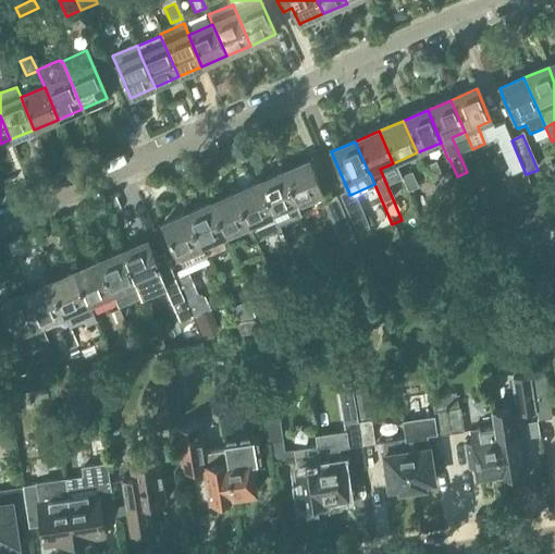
[(324,201),(321,195),(308,162),(283,173),(296,205),(300,213),(322,205),(341,246),(353,241),(334,198),(324,201)]
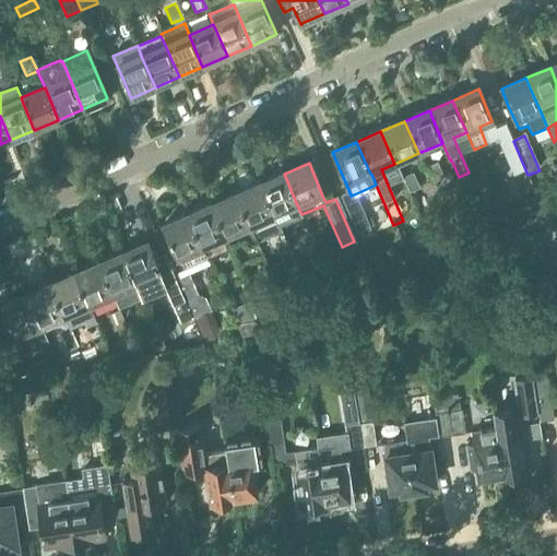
[(426,169),(433,185),(443,179),(437,164),(426,169)]
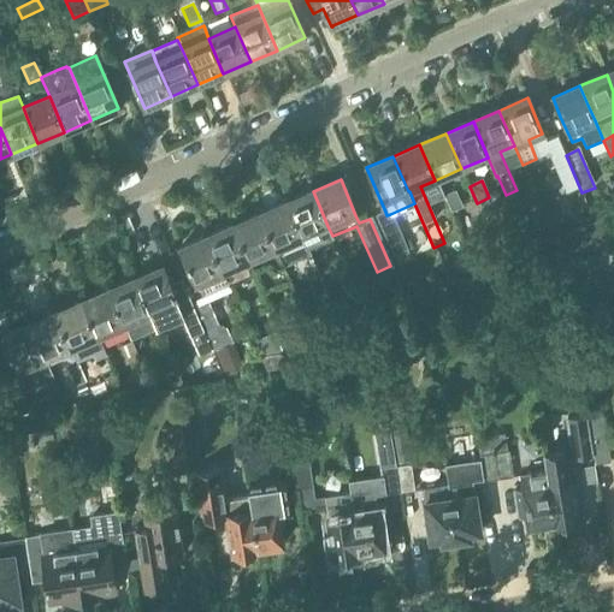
[(306,248),(332,236),(328,226),(313,191),(287,202),(301,238),(306,248)]
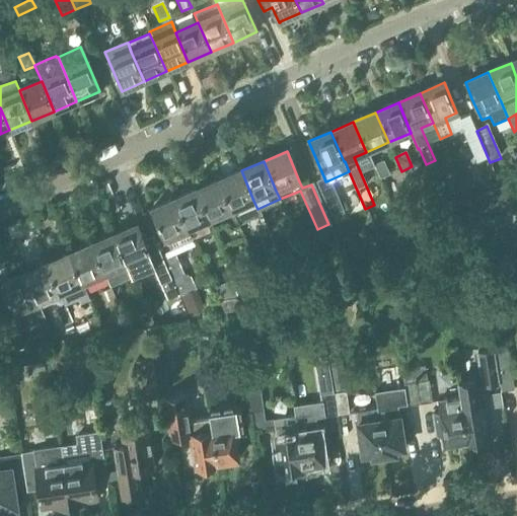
[(379,180),(389,176),(382,162),(373,166),(379,180)]
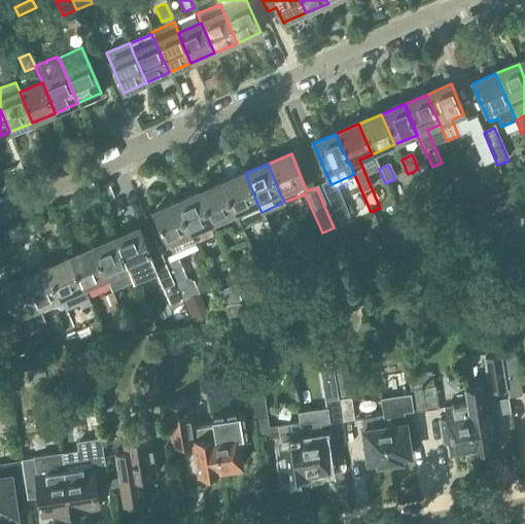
[(225,181),(222,183),(235,213),(236,213),(247,208),(251,216),(261,212),(257,204),(245,173),(225,181)]
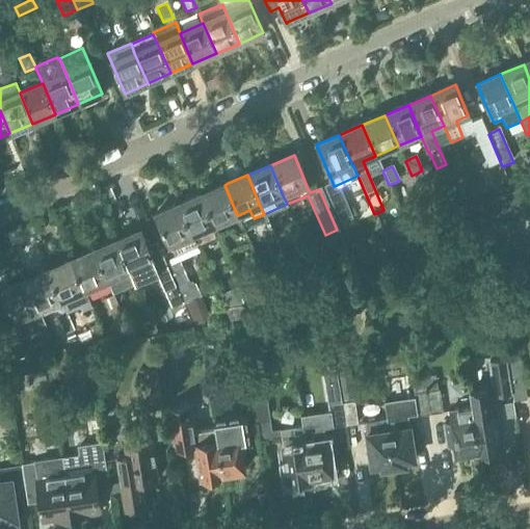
[(341,227),(351,222),(349,218),(351,217),(337,185),(334,186),(333,183),(323,187),(339,222),(341,227)]
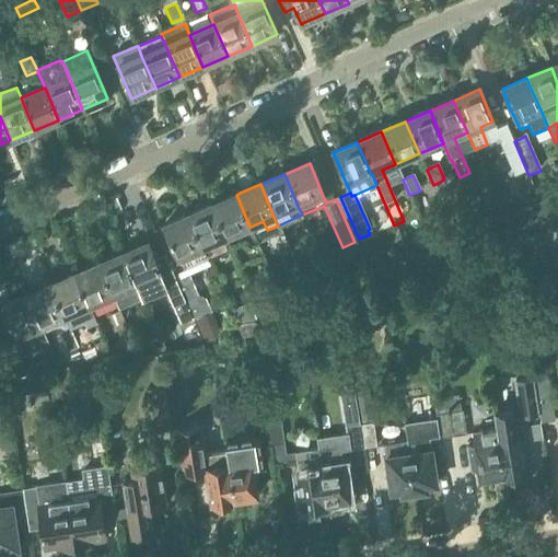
[(229,197),(212,205),(225,236),(230,246),(243,241),(246,248),(257,244),(251,227),(250,227),(236,195),(229,197)]
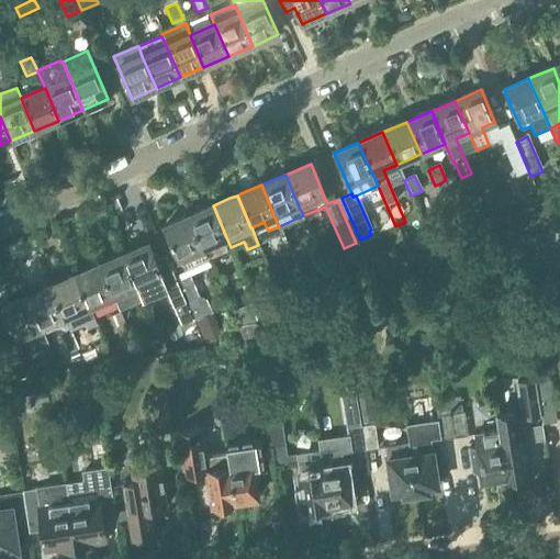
[(553,227),(559,225),(559,208),(556,198),(542,203),(553,227)]
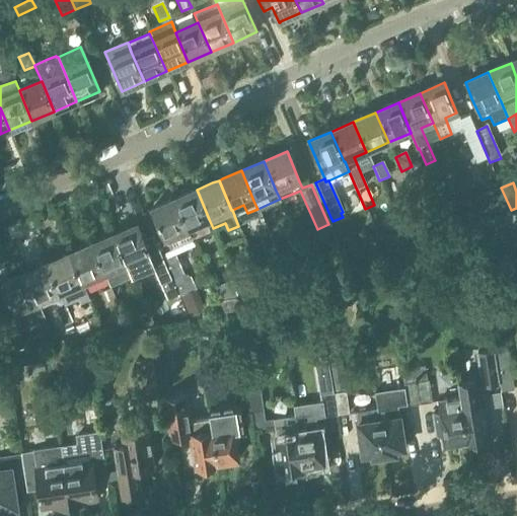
[(491,193),(500,215),(511,210),(501,188),(491,193)]
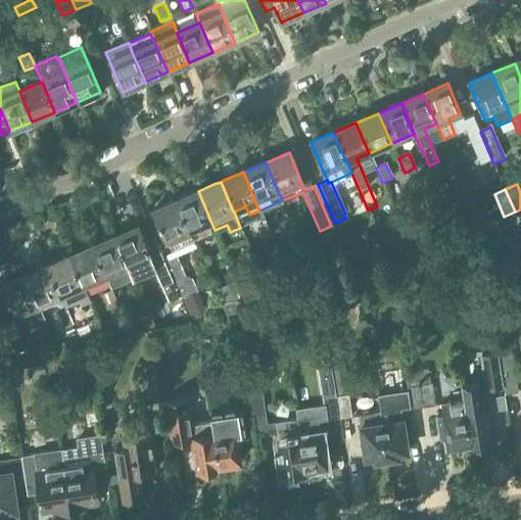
[(198,191),(175,200),(193,242),(194,244),(216,235),(214,231),(215,230),(210,221),(198,191)]
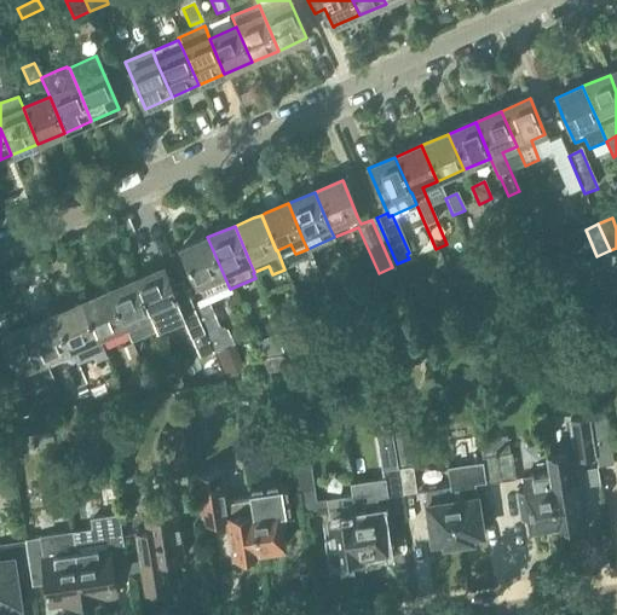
[(583,262),(597,256),(586,230),(571,236),(583,262)]
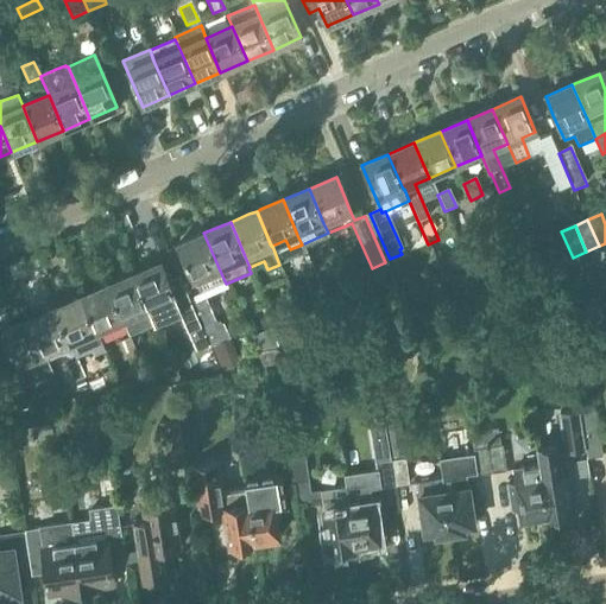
[(573,258),(561,231),(548,237),(548,236),(522,248),(532,274),(560,264),(573,258)]
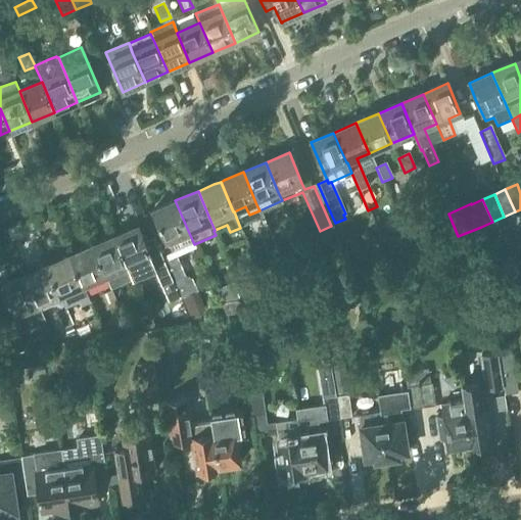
[(175,200),(152,210),(171,253),(194,244),(193,242),(175,200)]
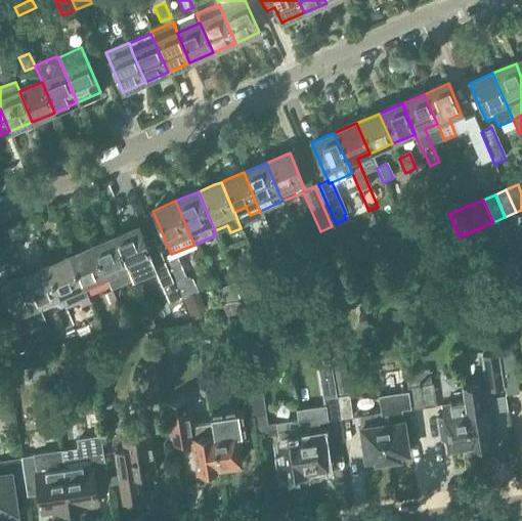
[(128,267),(134,280),(156,271),(163,289),(173,285),(163,261),(154,237),(143,242),(137,227),(116,236),(128,267)]
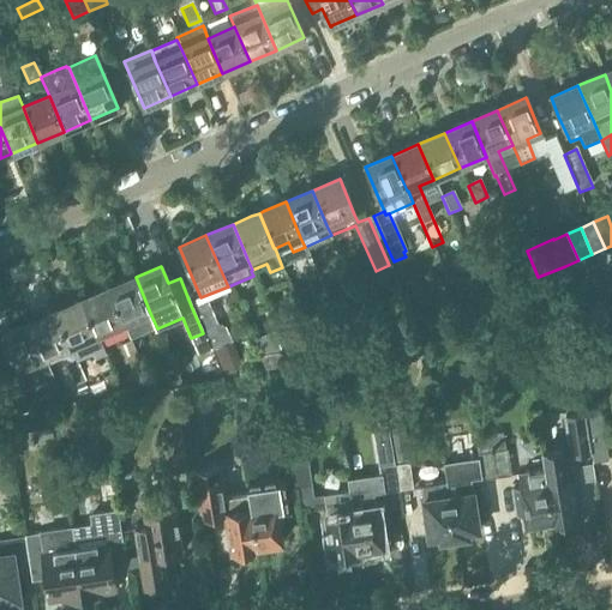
[(544,290),(570,279),(565,266),(538,277),(544,290)]
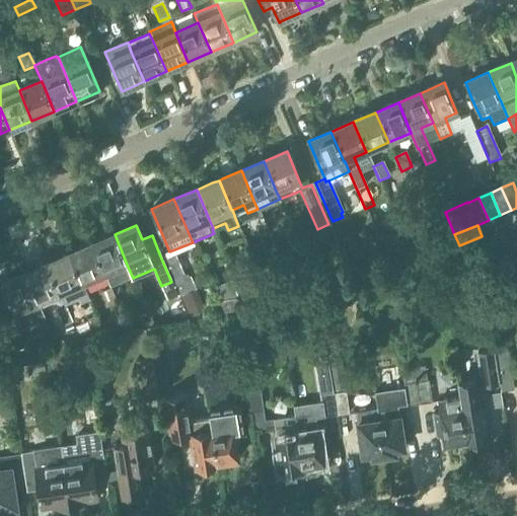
[(96,242),(90,244),(103,275),(109,288),(132,279),(126,265),(127,265),(115,234),(96,242)]
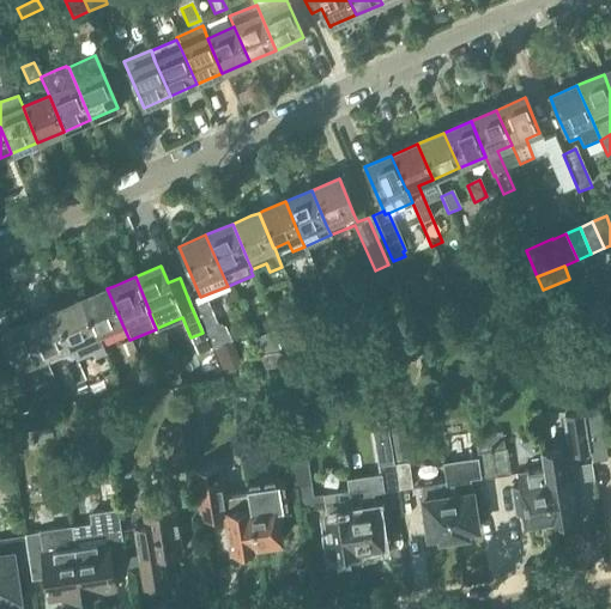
[(107,288),(80,300),(96,335),(122,324),(107,288)]
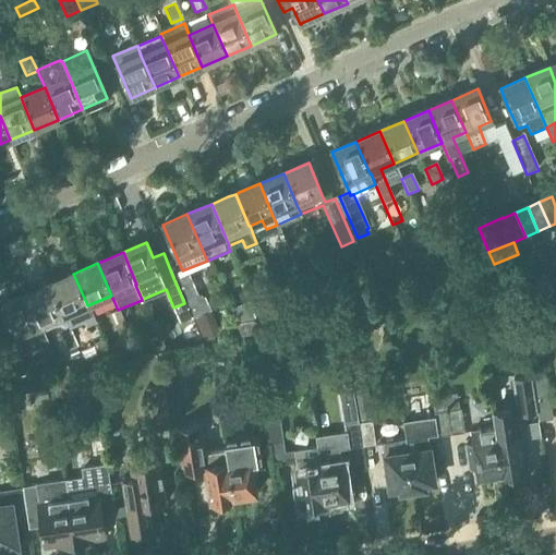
[(544,293),(555,291),(555,280),(554,265),(540,267),(544,293)]
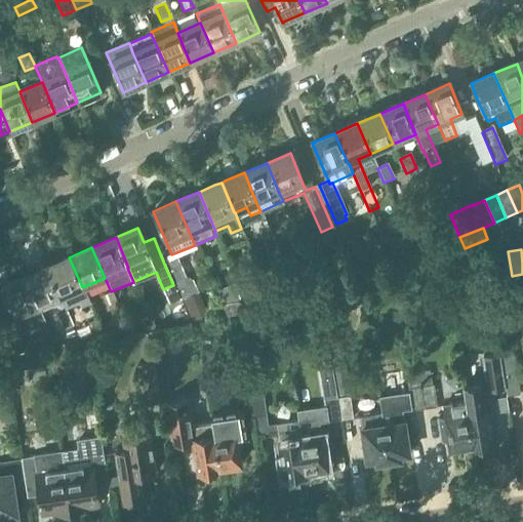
[(69,257),(46,267),(59,297),(70,292),(78,311),(89,306),(82,287),(69,257)]
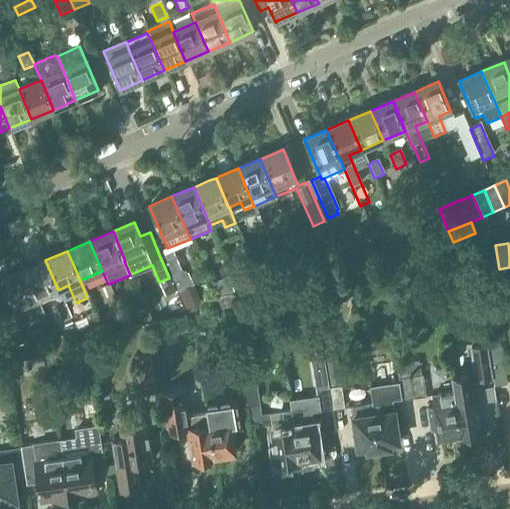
[(36,299),(37,299),(58,290),(45,260),(23,270),(36,299)]
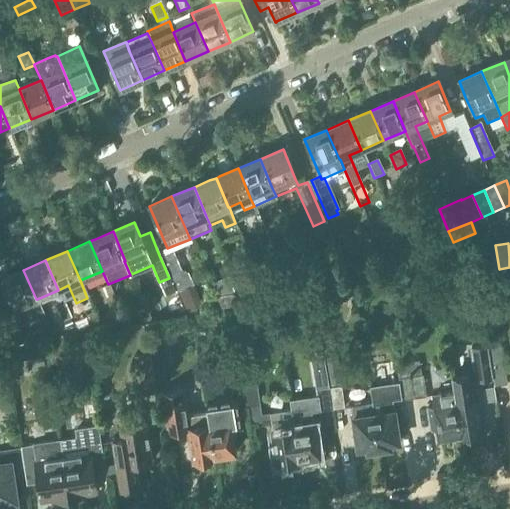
[(36,299),(23,270),(0,279),(13,309),(25,304),(33,321),(44,316),(37,299),(36,299)]
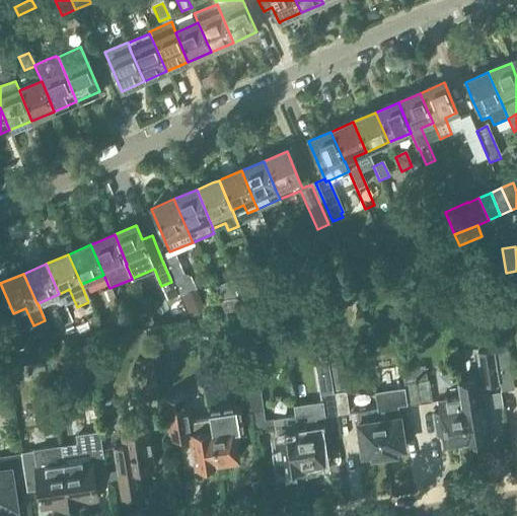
[(250,282),(238,288),(248,310),(261,305),(250,282)]
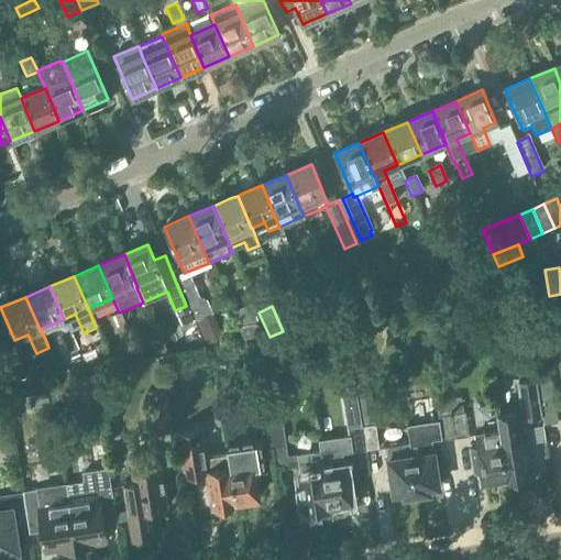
[(342,309),(333,313),(340,329),(349,325),(342,309)]
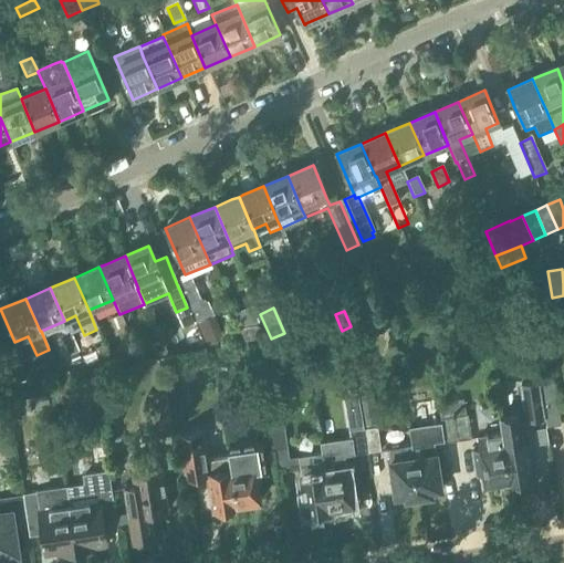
[(110,320),(116,336),(117,335),(119,343),(128,339),(126,332),(119,315),(110,320)]
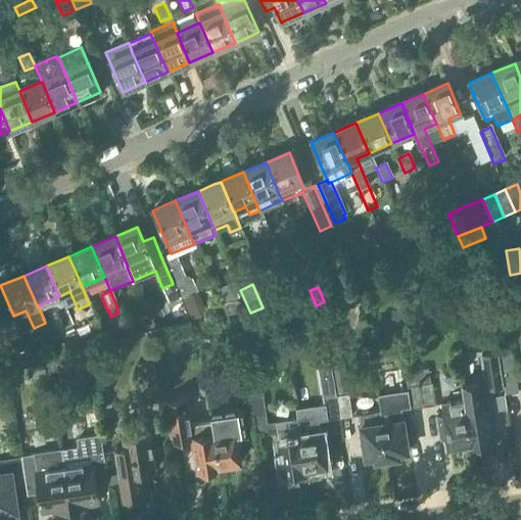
[(204,314),(196,293),(182,299),(190,320),(204,314)]
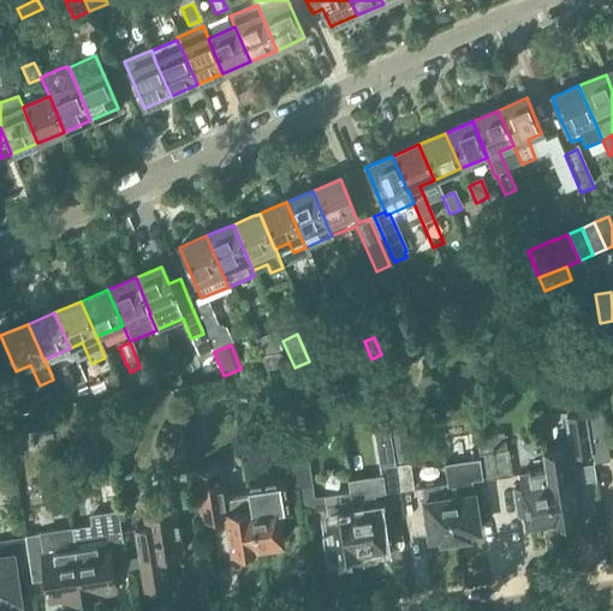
[(266,372),(287,369),(281,354),(259,358),(266,372)]
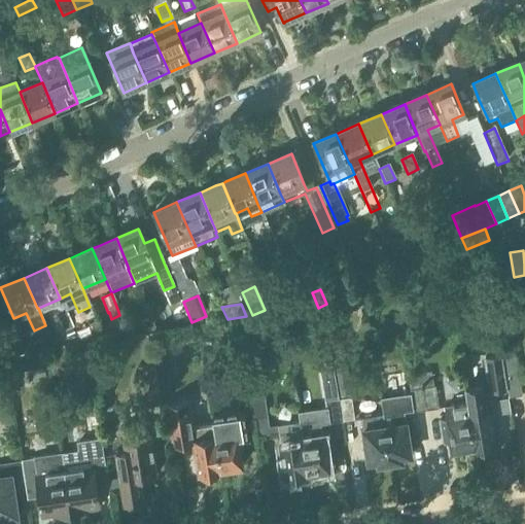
[(144,333),(155,332),(145,311),(136,315),(144,333)]
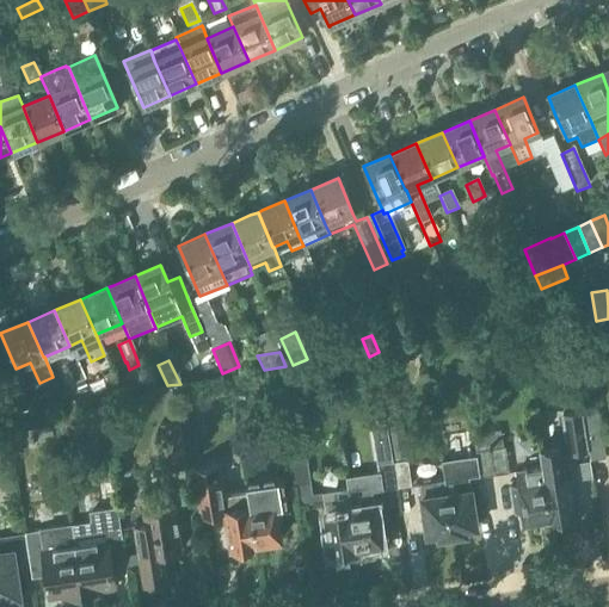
[(82,382),(85,381),(77,364),(66,369),(73,385),(74,385),(82,382)]
